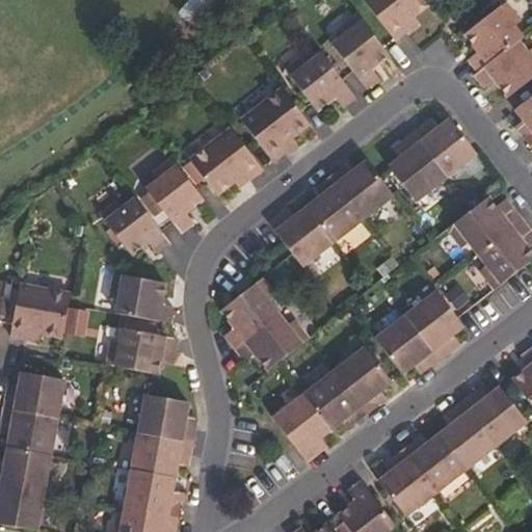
[(196,0),(182,19),(200,34),(227,0),(196,0)]
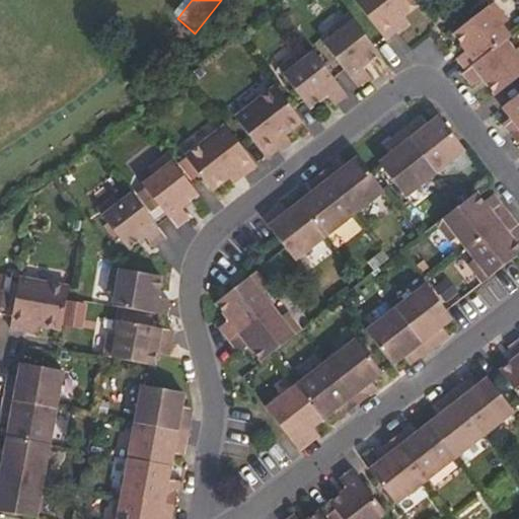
[(422,3),(419,0),(354,0),(386,41),(398,29),(397,27),(408,19),(405,16),(422,3)]
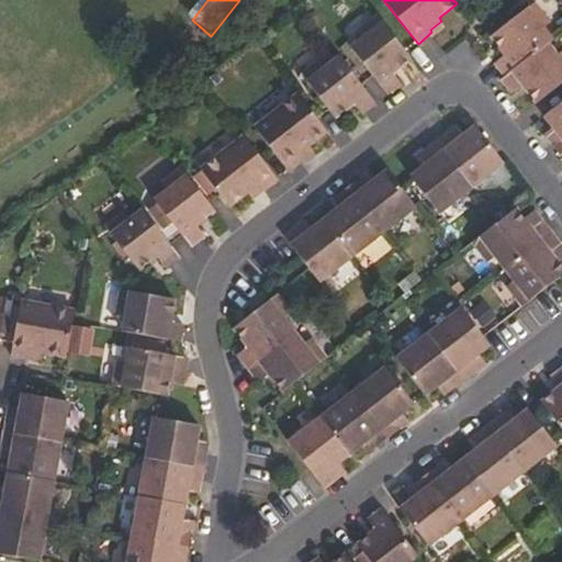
[(517,17),(499,30),(491,36),(505,55),(494,63),(505,76),(549,43),(553,40),(543,27),(550,21),(536,1),(517,17)]
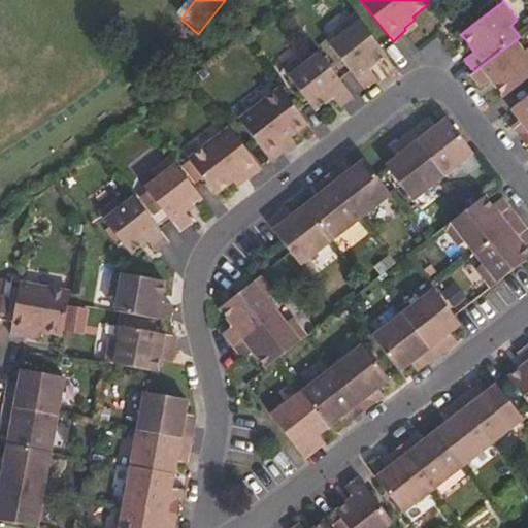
[(388,56),(355,13),(335,29),(341,35),(329,44),(364,90),(378,78),(372,71),(370,69),(388,56)]
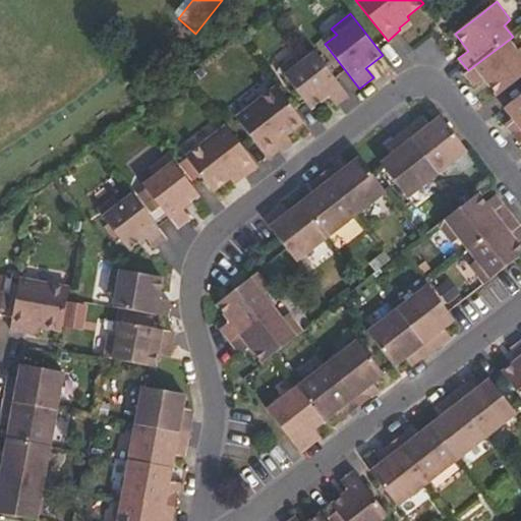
[(399,27),(400,30),(411,22),(409,19),(399,27)]
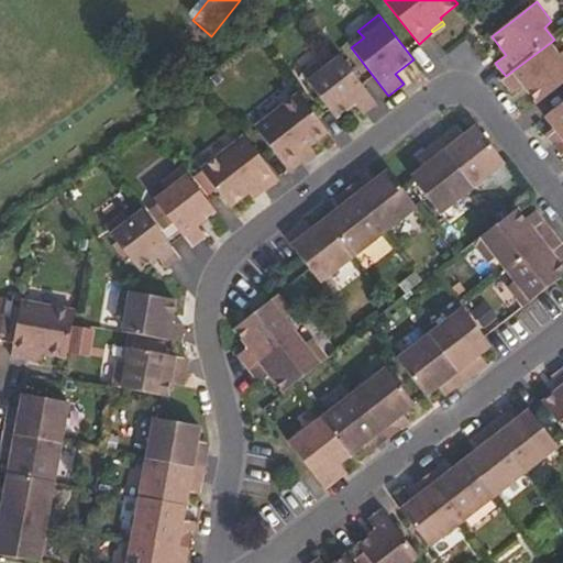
[(550,43),(506,76),(501,80),(512,95),(518,90),(519,87),(528,87),(530,88),(526,88),(539,105),(562,85),(562,51),(559,54),(550,43)]
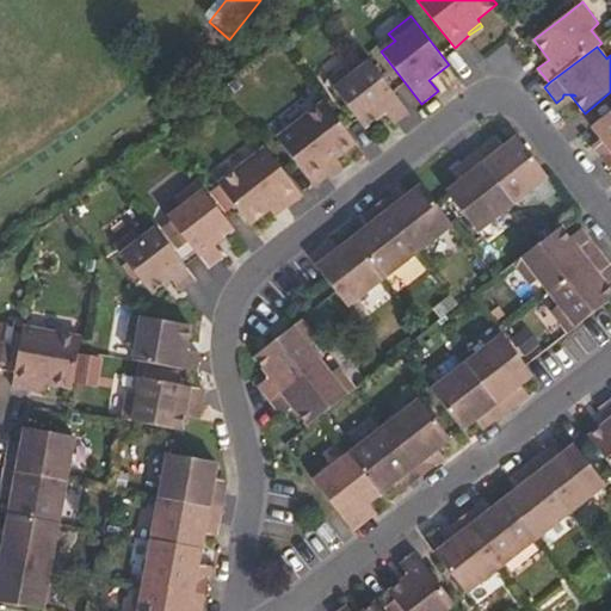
[(409,112),(369,61),(356,72),(350,63),(328,80),(334,88),(365,129),(386,113),(394,124),(409,112)]
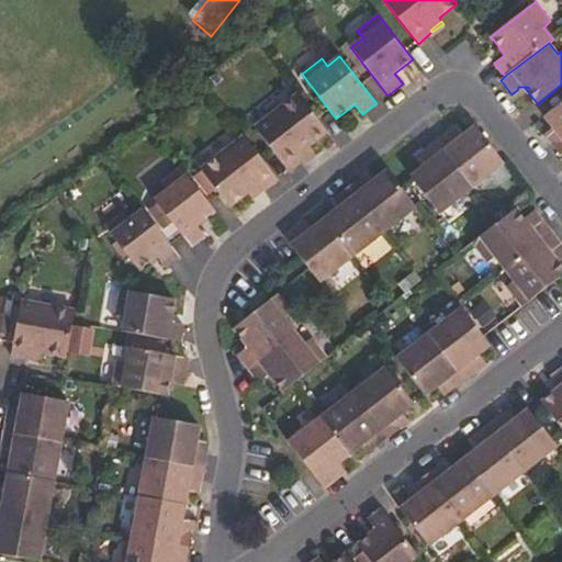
[(301,157),(312,148),(310,145),(328,131),(298,93),(255,126),(289,171),(304,160),(301,157)]
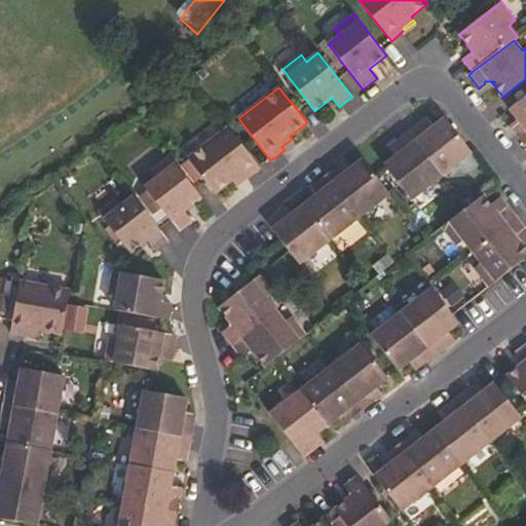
[(525,143),(525,95),(509,108),(518,119),(513,122),(519,129),(515,132),(524,145),(525,143)]
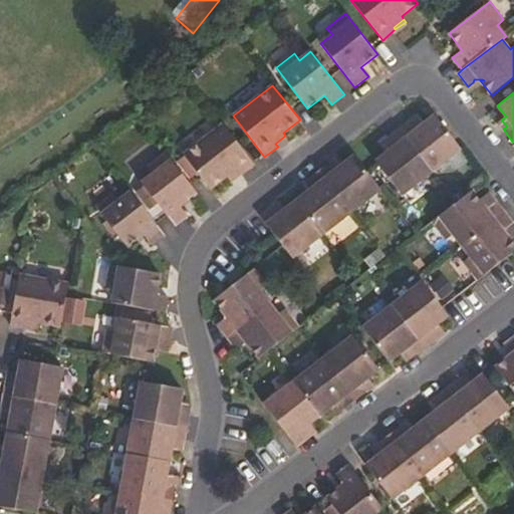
[(399,130),(432,173),(462,149),(435,114),(425,122),(421,118),(415,123),(411,120),(399,130)]
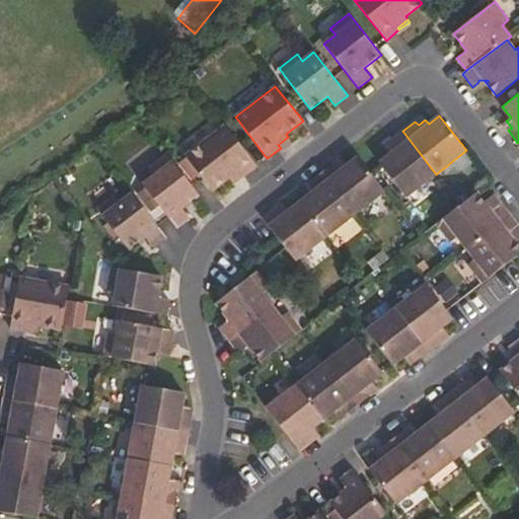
[(423,116),(415,122),(419,125),(425,120),(423,116)]
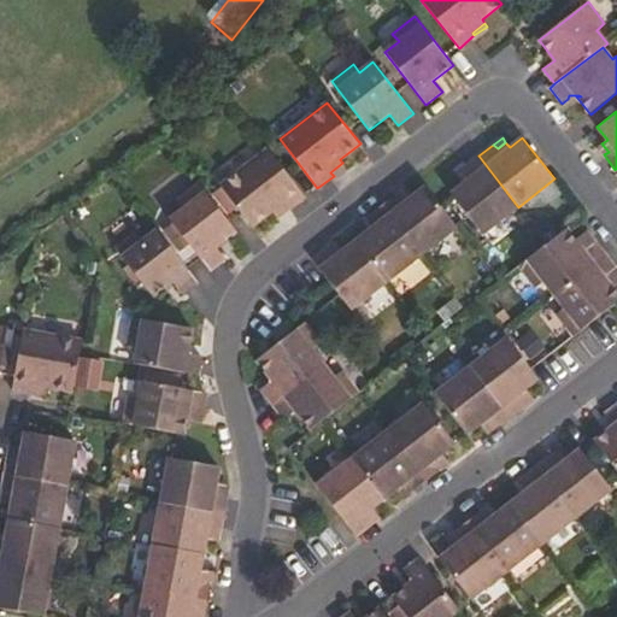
[(609,152),(601,144),(598,147),(604,154),(609,152)]
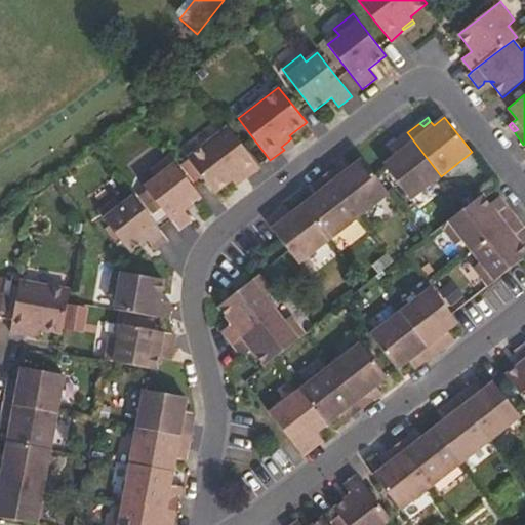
[(259,167),(228,127),(188,158),(214,193),(232,180),(234,184),(245,174),(247,177),(259,167)]
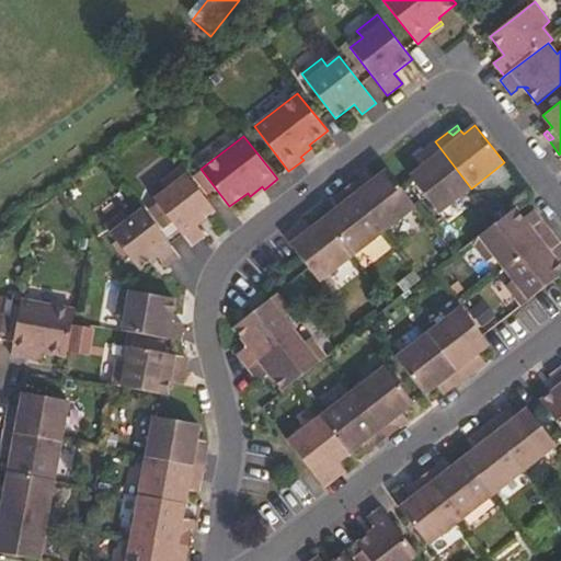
[(439,214),(471,189),(435,141),(422,152),(425,157),(418,162),(421,168),(410,176),(439,214)]
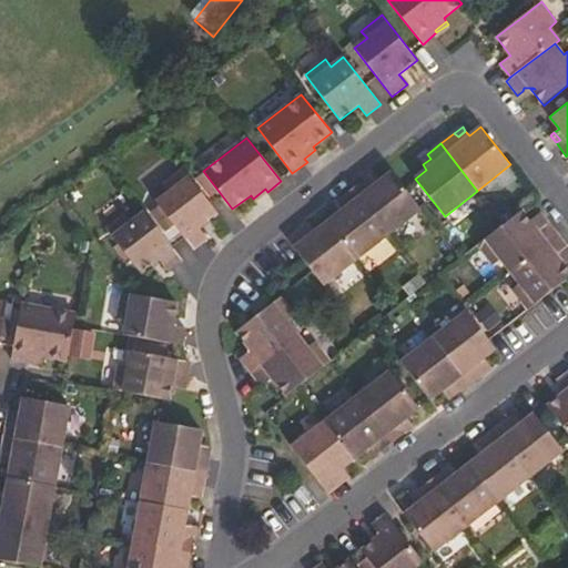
[(318,153),(315,150),(304,159),(307,162),(318,153)]
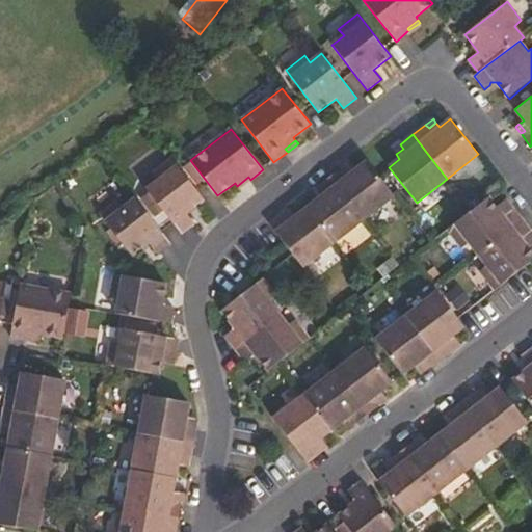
[(393,150),(396,154),(403,149),(400,144),(393,150)]
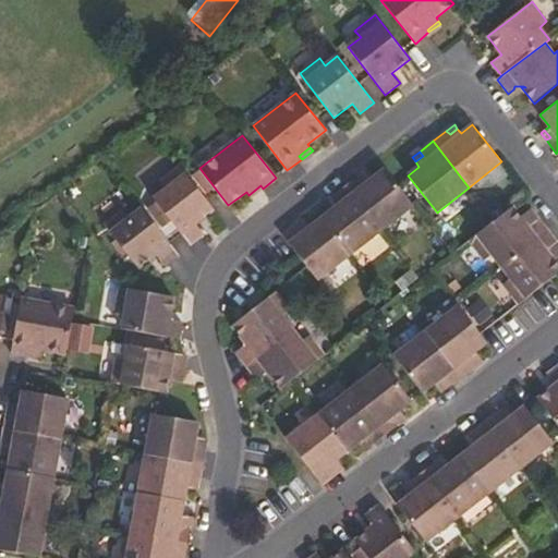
[(197,223),(214,210),(179,165),(159,181),(166,189),(154,199),(183,237),(190,245),(205,233),(197,223)]
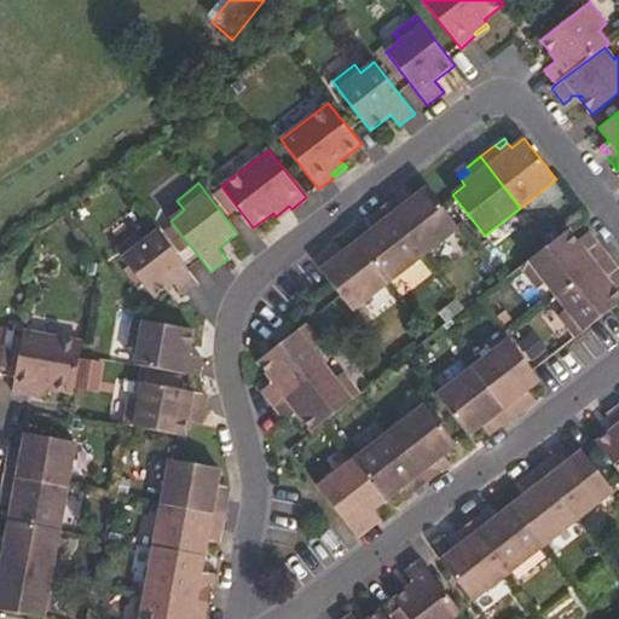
[(383,206),(423,256),(460,229),(427,186),(415,196),(410,191),(401,197),(399,194),(383,206)]
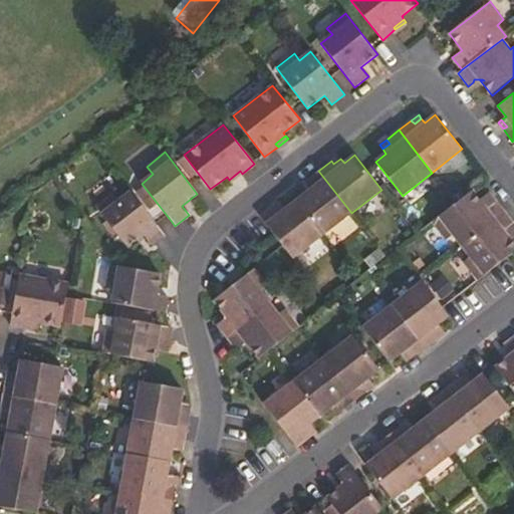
[(335,157),(331,161),(333,164),(340,159),(338,155),(335,157)]
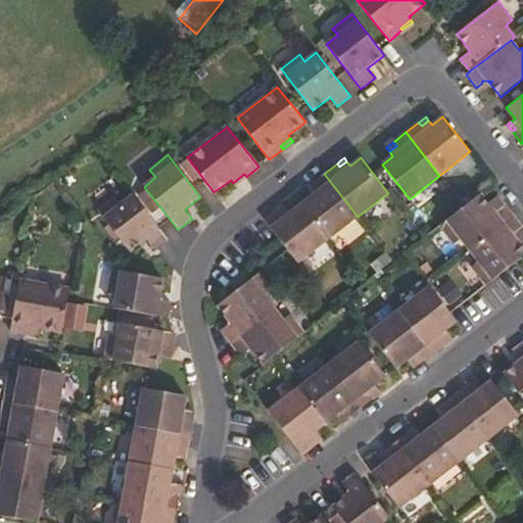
[(244,174),(233,183),(235,185),(246,177),(244,174)]
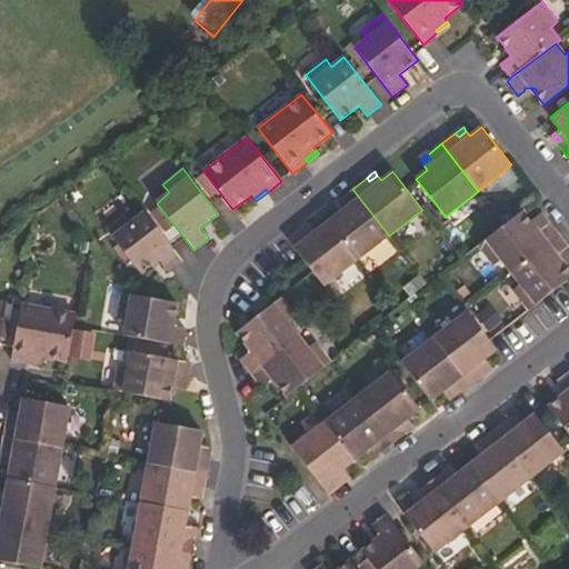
[(327,222),(357,260),(389,236),(352,189),(339,199),(342,202),(333,209),(338,215),(327,222)]
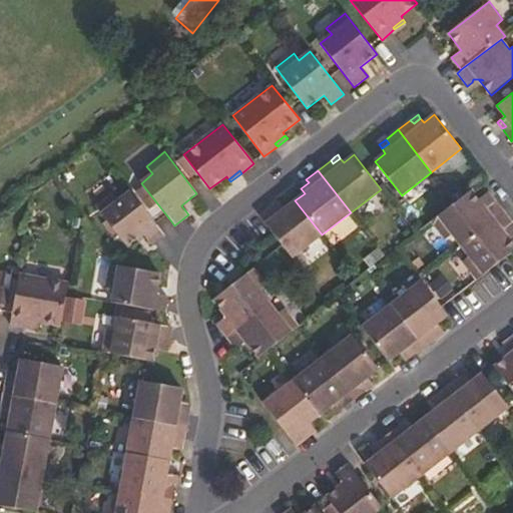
[(299,185),(301,188),(309,182),(306,179),(301,183),(299,185)]
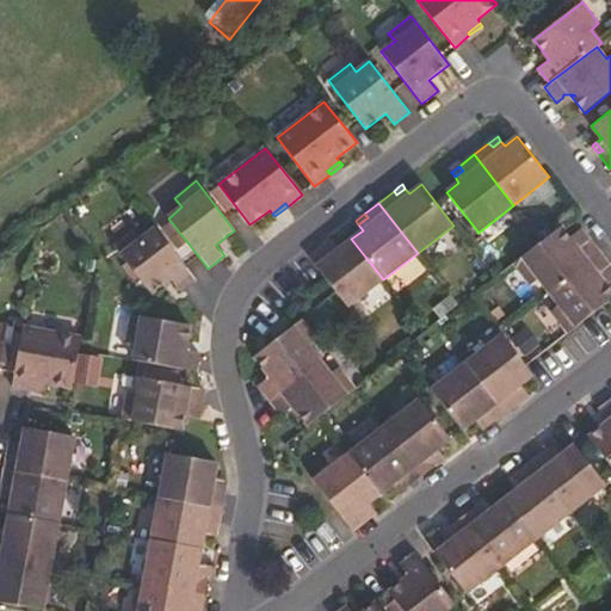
[(541,241),(513,264),(530,285),(538,279),(548,292),(600,252),(588,236),(578,245),(562,226),(541,241)]
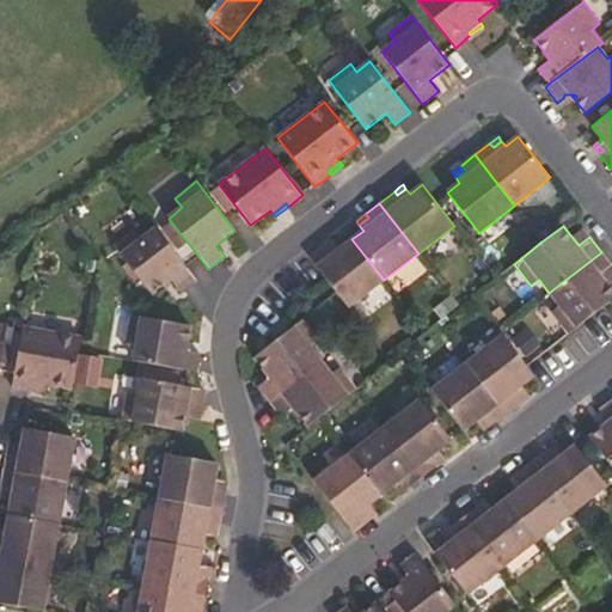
[(182,293),(197,281),(155,227),(144,238),(136,227),(114,246),(121,255),(152,295),(171,280),(182,293)]
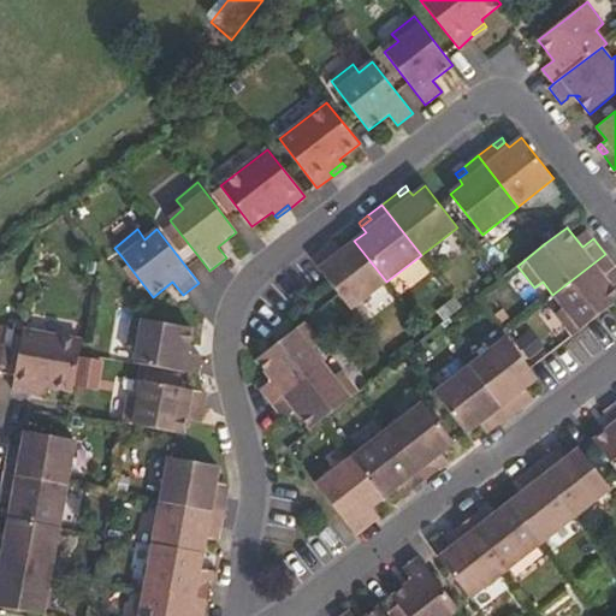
[(338,295),(350,309),(386,282),(354,241),(343,250),(338,244),(330,252),(327,247),(312,259),(338,295)]
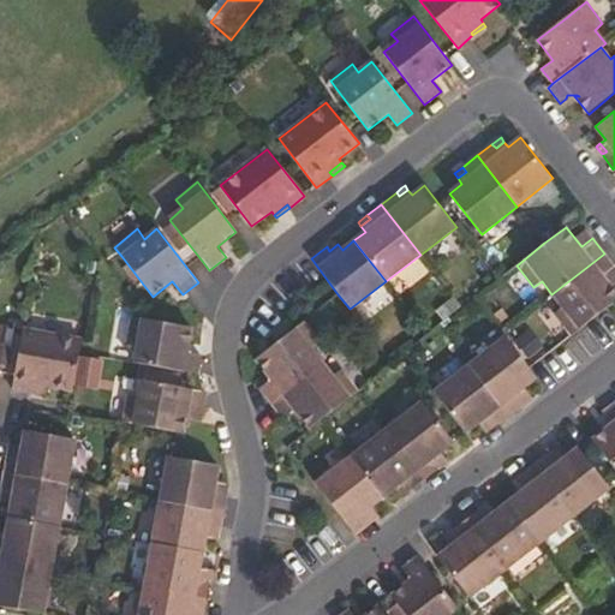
[(332,243),(327,246),(329,251),(338,244),(335,240),(332,243)]
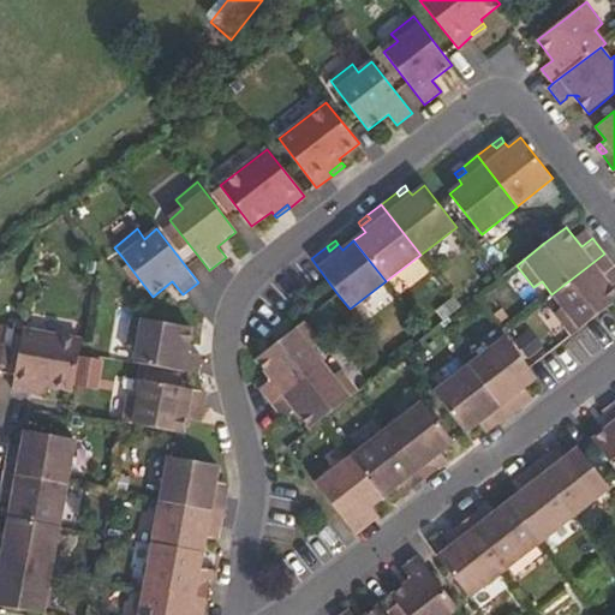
[(554,314),(571,335),(614,300),(614,290),(604,278),(614,269),(614,268),(604,254),(551,294),(562,306),(554,314)]
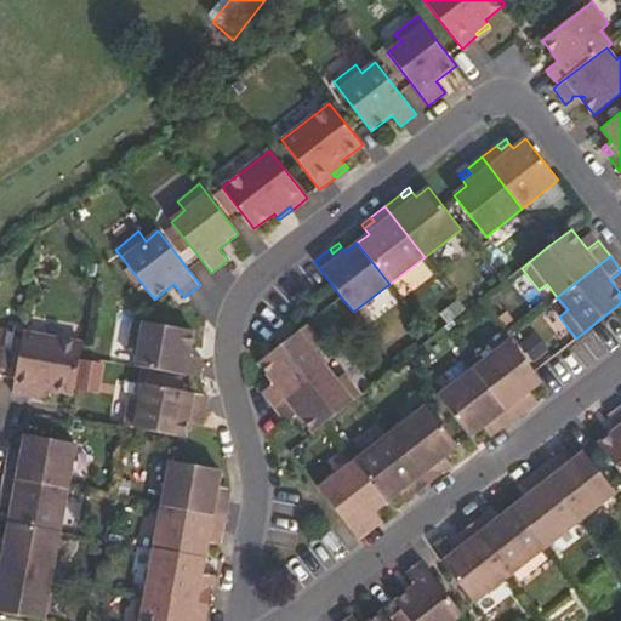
[(136,366),(200,377),(204,358),(191,357),(193,330),(142,322),(134,320),(129,348),(140,351),(136,366)]
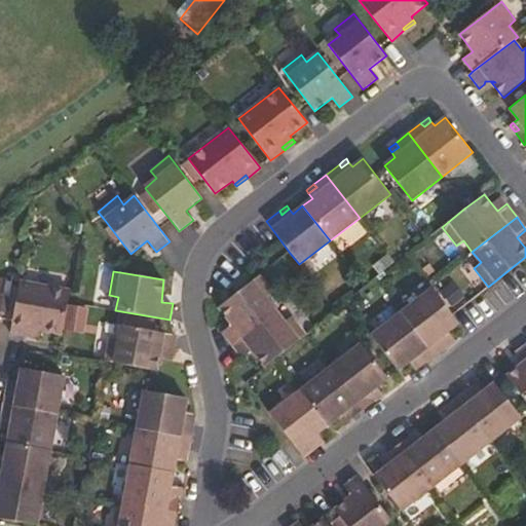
[(231,344),(276,309),(267,298),(273,292),(260,274),(218,307),(232,324),(222,332),(231,344)]
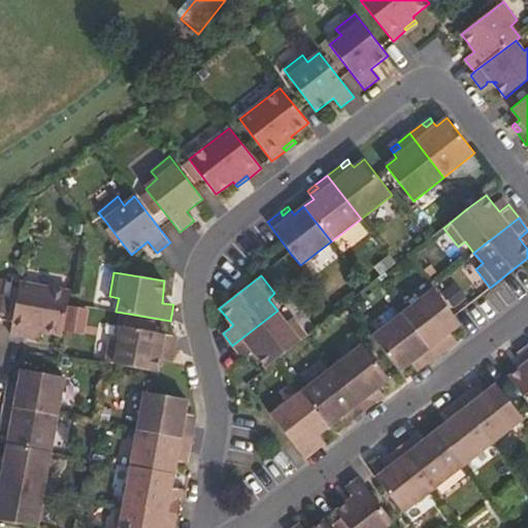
[(41,332),(62,335),(68,302),(70,290),(20,282),(12,324),(10,333),(27,336),(28,333),(41,335),(41,332)]
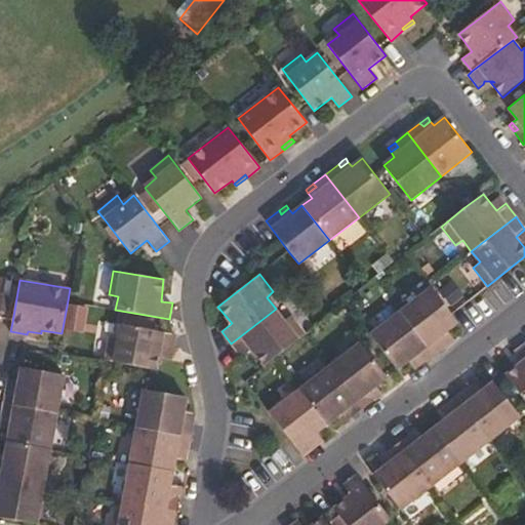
[(431,287),(401,311),(434,354),(446,344),(444,340),(451,334),(448,330),(458,322),(451,314),(431,287)]
